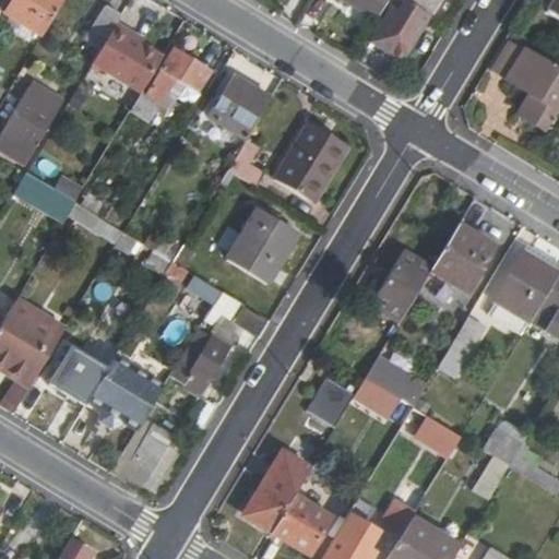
[(11,0),(7,8),(45,32),(63,0),(11,0)]
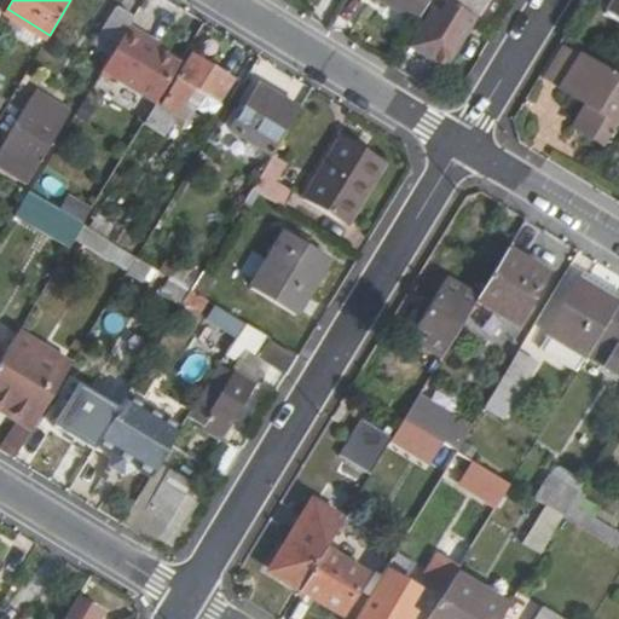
[(383,0),(417,22),(426,6),(429,0),(383,0)]
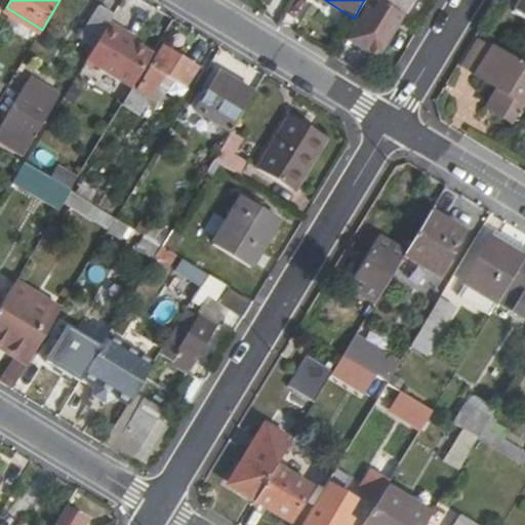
[(364,0),(361,5),(365,8),(347,40),(362,49),(372,55),(380,52),(387,43),(409,4),(402,0),(364,0)]
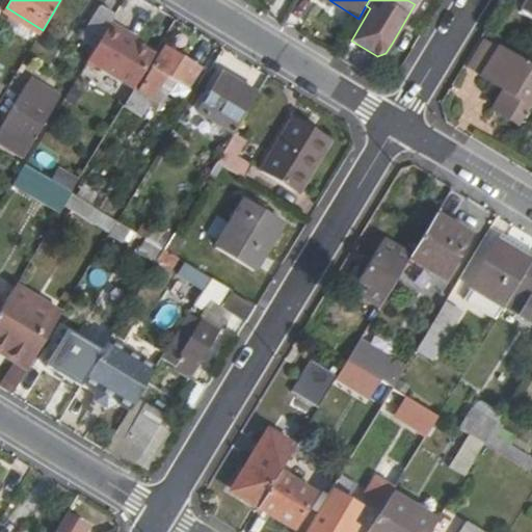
[(531,0),(529,0),(521,12),(531,19),(531,0)]
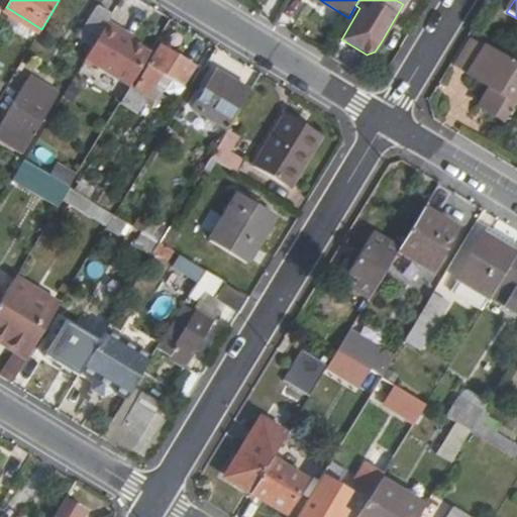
[(100,4),(85,28),(99,37),(109,21),(114,13),(100,4)]
